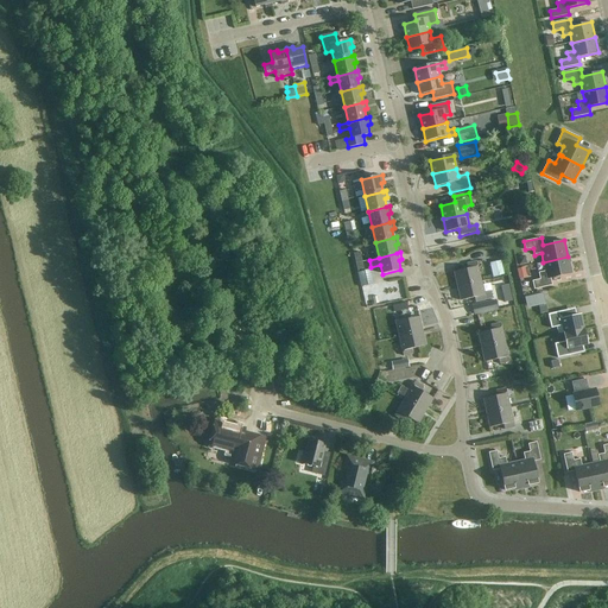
[(534,290),(552,285),(550,278),(571,273),(568,257),(543,263),(545,272),(538,273),(540,279),(532,282),(534,290)]
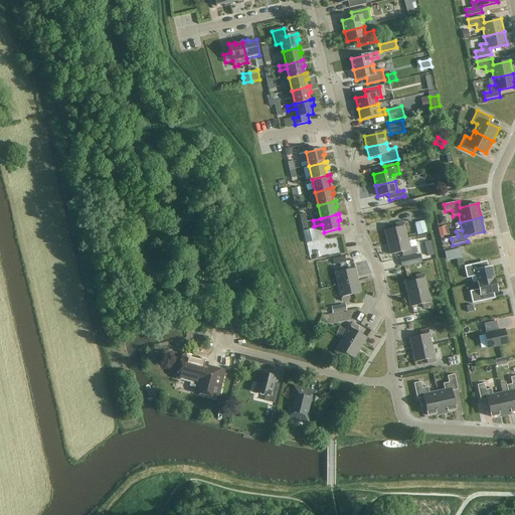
[(396,227),(384,230),(387,242),(407,238),(404,221),(395,223),(396,227)]
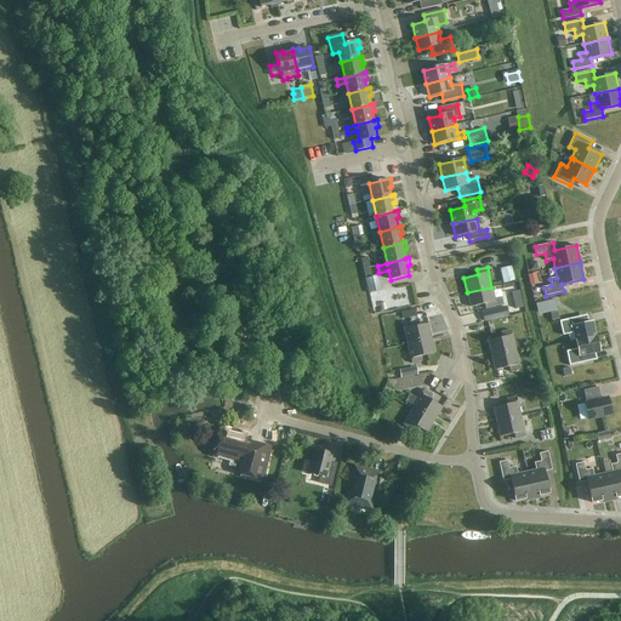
[(514,280),(512,267),(500,269),(503,284),(514,280)]
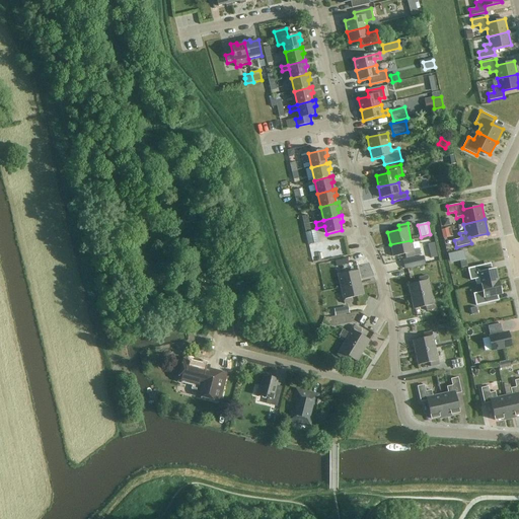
[(450,236),(448,228),(441,230),(443,238),(450,236)]
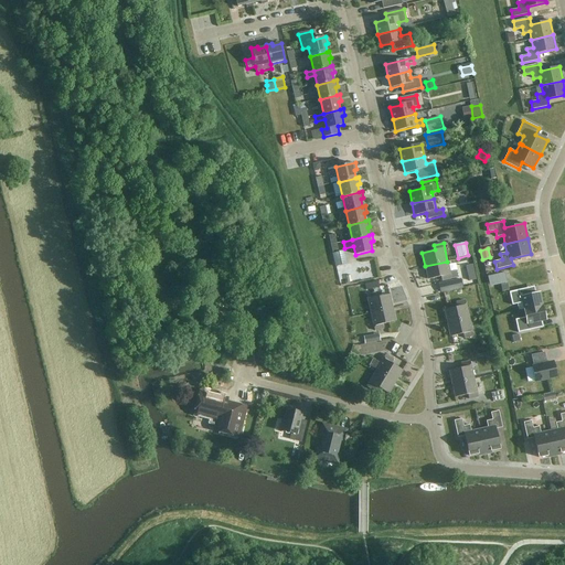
[(344,251),(339,252),(333,254),(332,254),(336,266),(348,264),(344,251)]
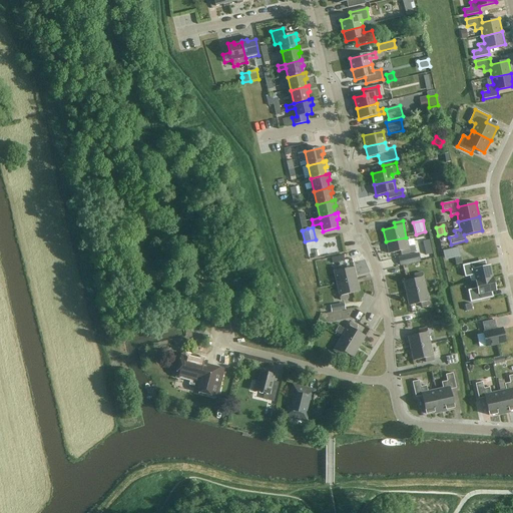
[(406,237),(386,241),(389,254),(400,251),(401,255),(410,253),(406,237)]
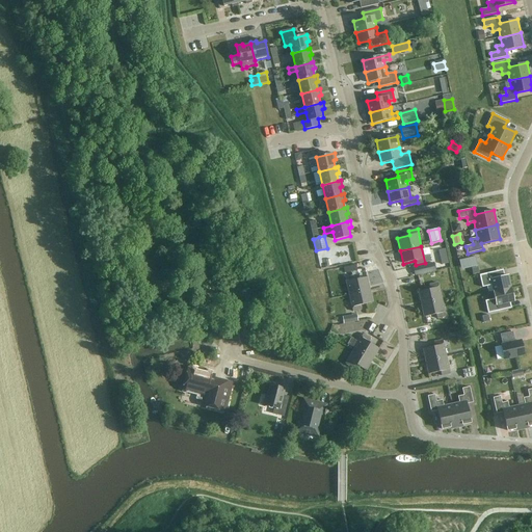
[(445,249),(439,250),(442,265),(448,264),(445,249)]
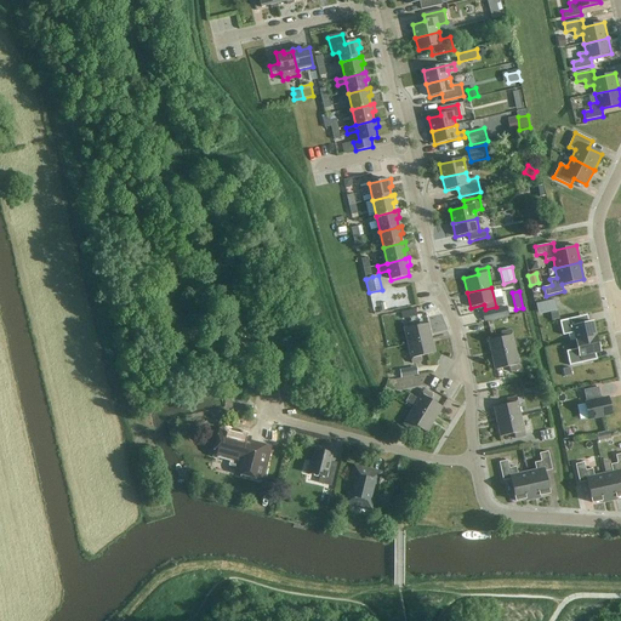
[(557,308),(554,300),(540,303),(541,312),(557,308)]
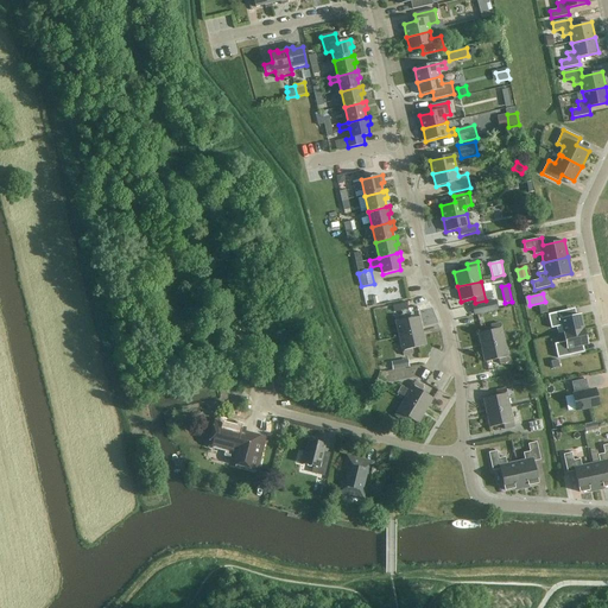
[(496,299),(472,305),(474,316),(499,310),(496,299)]
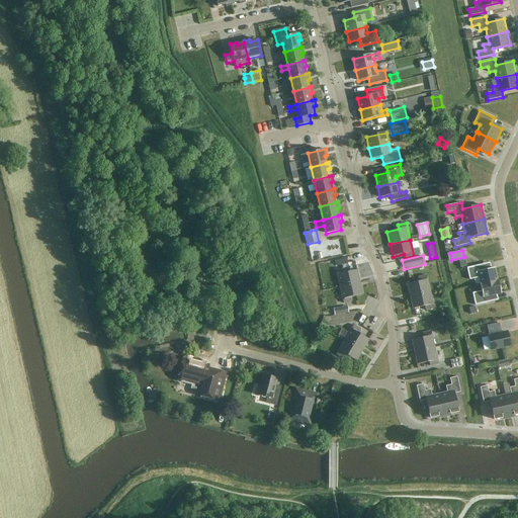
[(483,264),(466,268),(469,280),(479,277),(481,283),(497,279),(495,268),(485,271),(483,264)]
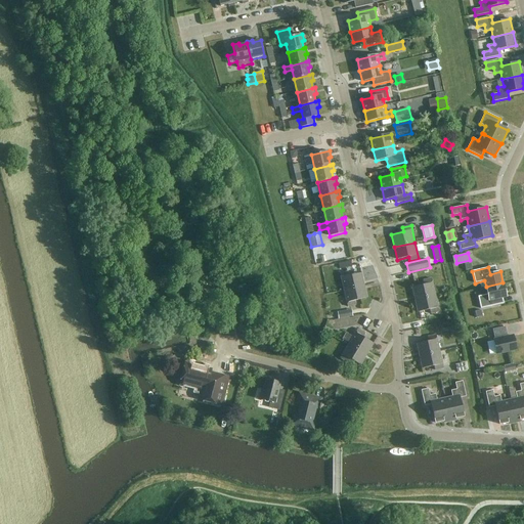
[(349,271),(340,273),(344,291),(364,286),(361,273),(350,275),(349,271)]
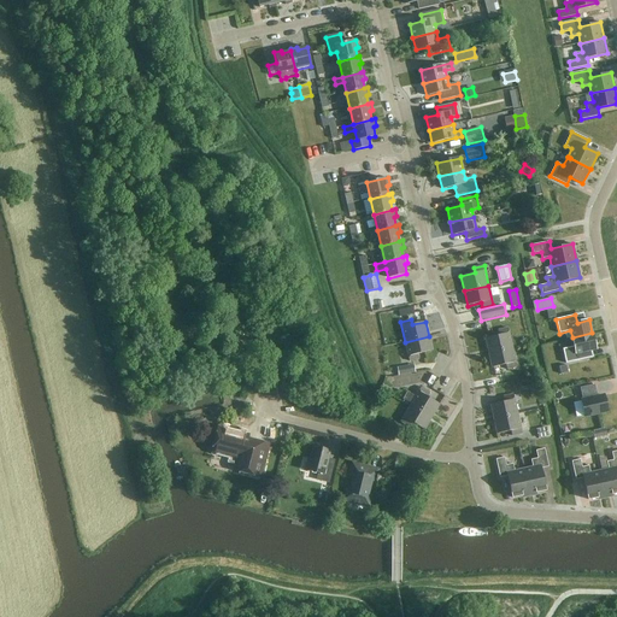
[(499,335),(486,339),(488,353),(513,348),(509,328),(498,330),(499,335)]
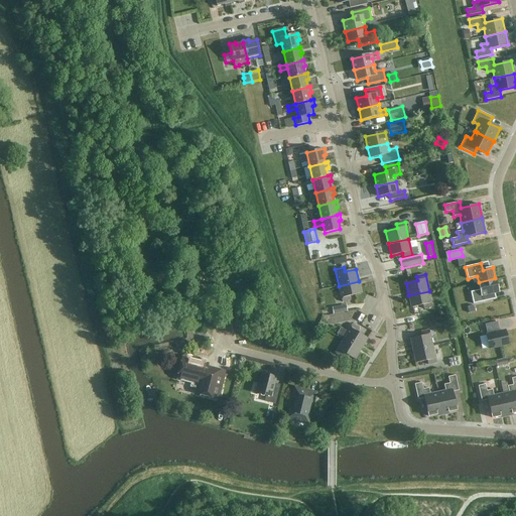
[(480,289),(471,291),(474,303),(489,300),(488,294),(499,292),(495,278),(479,282),(480,289)]
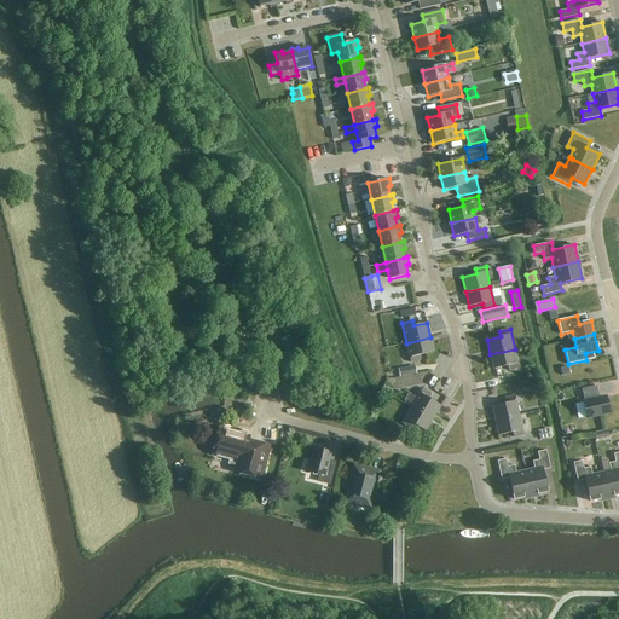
[(431,337),(406,343),(411,363),(421,360),(420,356),(434,352),(431,337)]
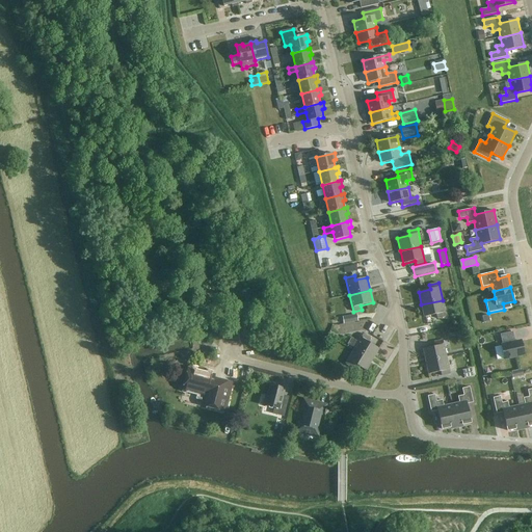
[(443,300),(421,304),(424,317),(436,315),(437,319),(446,317),(443,300)]
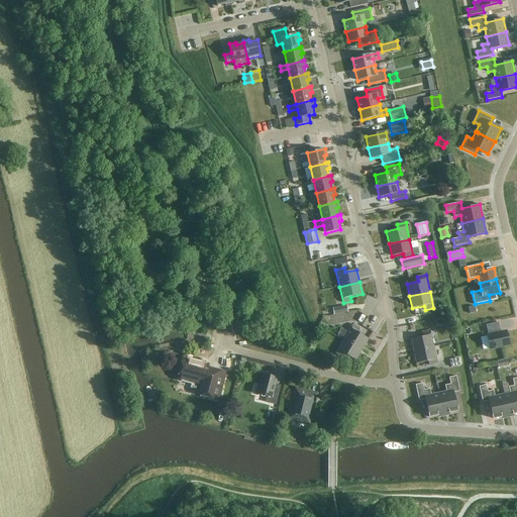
[(347,306),(333,308),(334,315),(348,312),(347,306)]
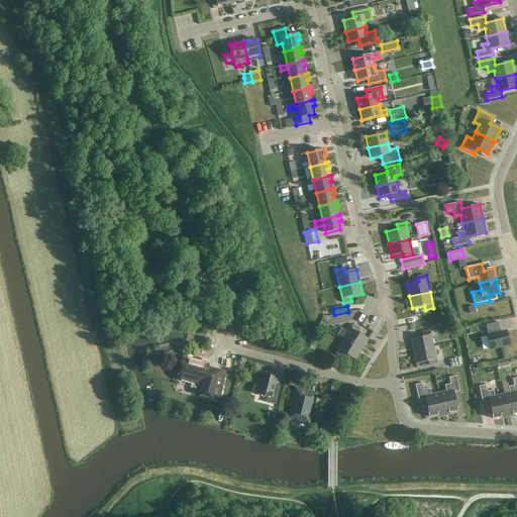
[(509,344),(506,331),(500,333),(498,322),(487,325),(489,335),(488,335),(490,348),(509,344)]
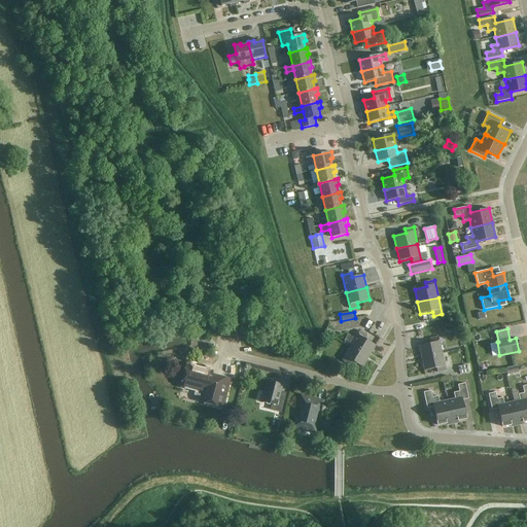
[(359,331),(351,346),(369,357),(376,346),(365,339),(367,336),(359,331)]
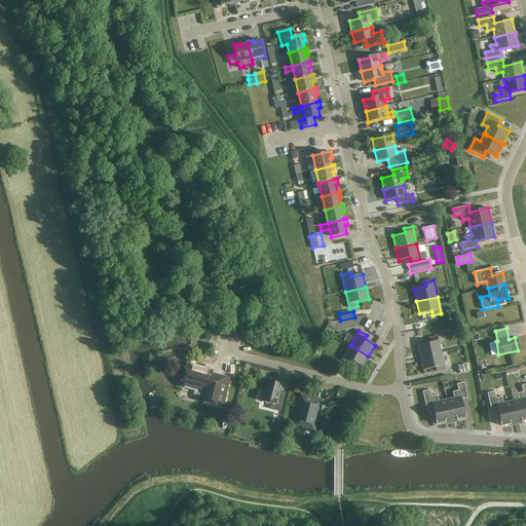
[(430,343),(418,345),(421,358),(442,353),(440,342),(438,337),(438,336),(429,338),(430,343)]
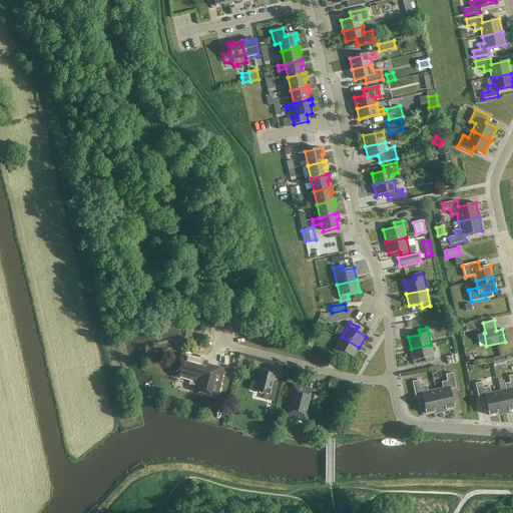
[(342,337),(333,351),(340,356),(343,352),(353,358),(359,348),(342,337)]
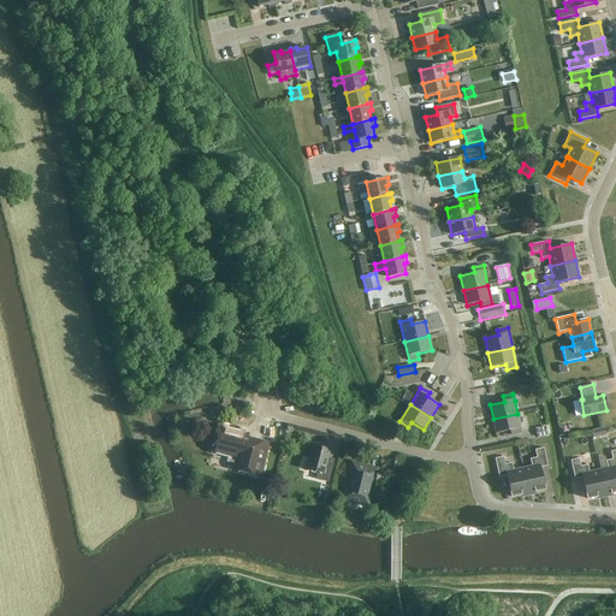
[(517,414),(493,419),(496,434),(510,431),(511,436),(521,433),(517,414)]
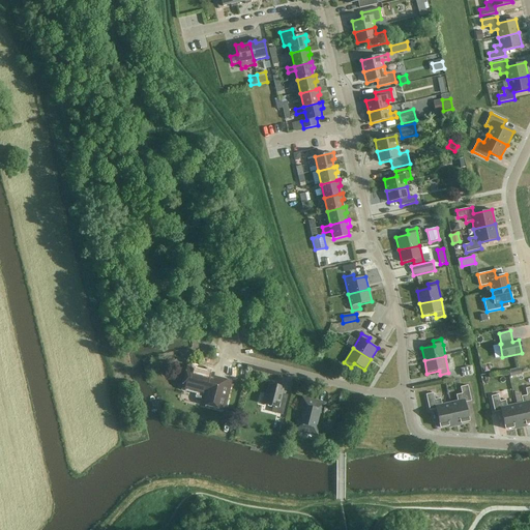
[(231,382),(230,381),(212,377),(213,374),(188,367),(182,389),(204,394),(201,404),(224,409),(231,382)]
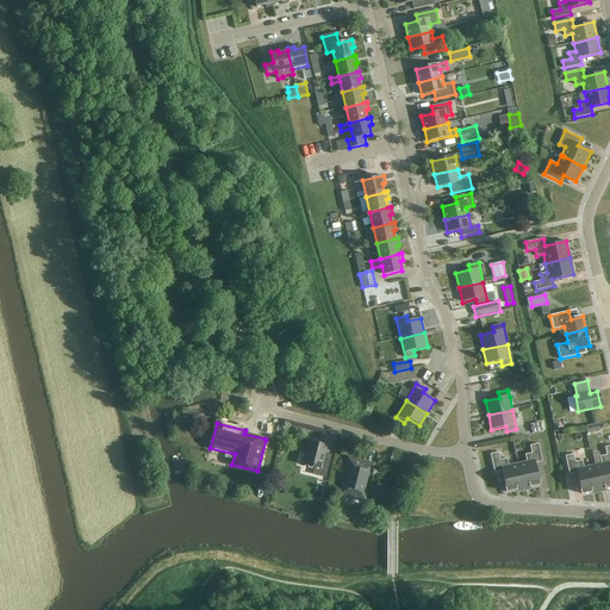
[(541,423),(531,425),(533,434),(542,431),(542,430),(546,430),(545,423),(541,424),(541,423)]
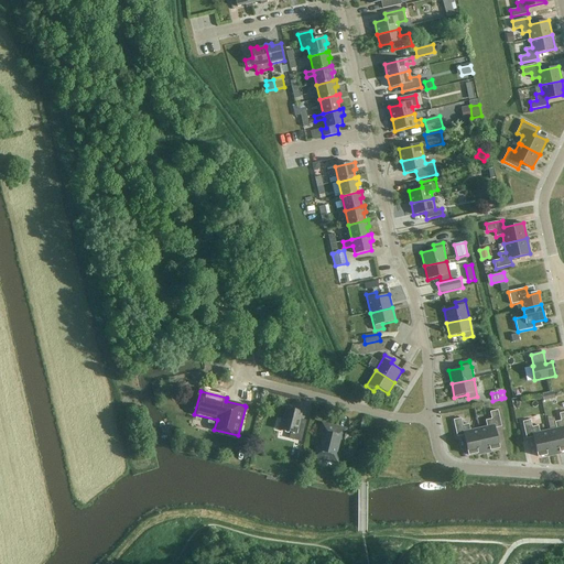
[(544,402),(555,400),(553,392),(542,396),(544,402)]
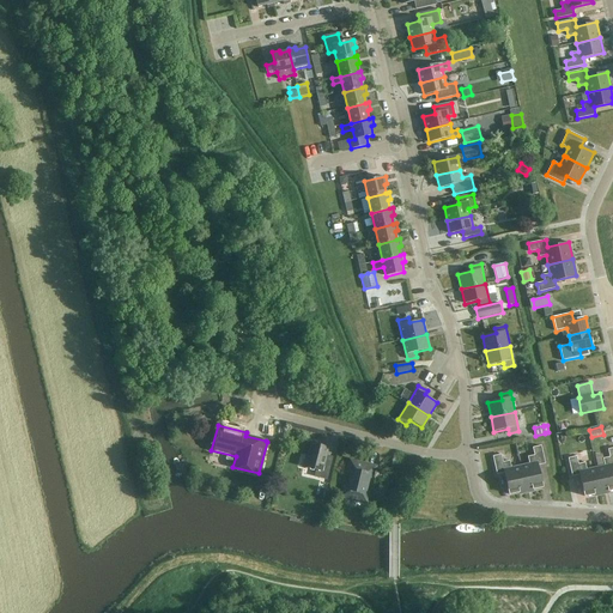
[(311,443),(305,467),(316,471),(314,477),(327,480),(333,457),(326,455),(328,448),(311,443)]
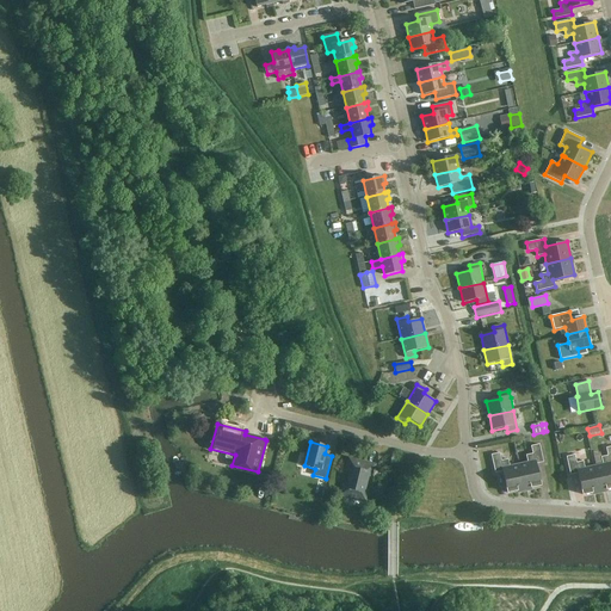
[(528,462),(519,464),(524,489),(541,486),(536,464),(543,462),(539,444),(531,446),(532,454),(526,456),(528,462)]
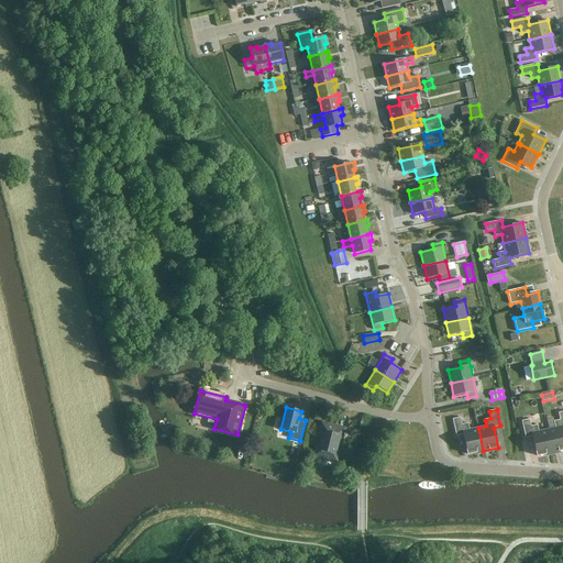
[(552,452),(562,449),(562,429),(562,428),(562,411),(559,412),(560,420),(554,421),(555,428),(547,430),(552,452)]
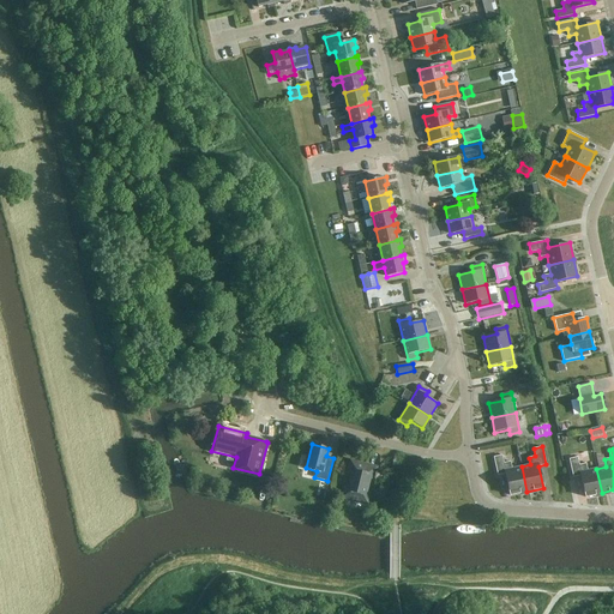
[(527,492),(522,467),(512,469),(511,462),(504,463),(503,456),(494,457),(498,475),(505,474),(510,495),(527,492)]
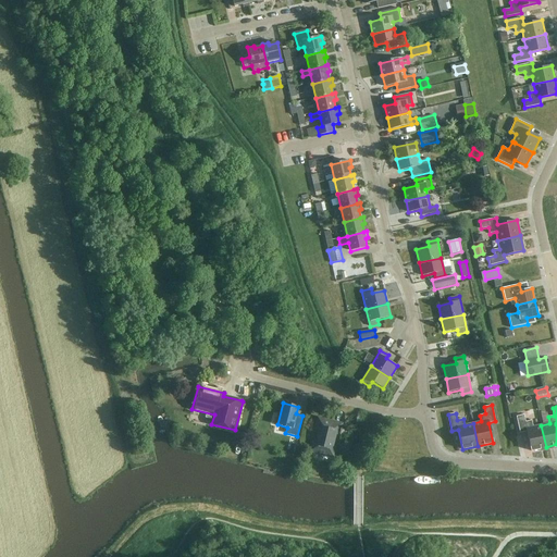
[(525,422),(523,415),(517,417),(520,433),(527,431),(531,450),(546,447),(541,425),(533,426),(531,420),(525,422)]
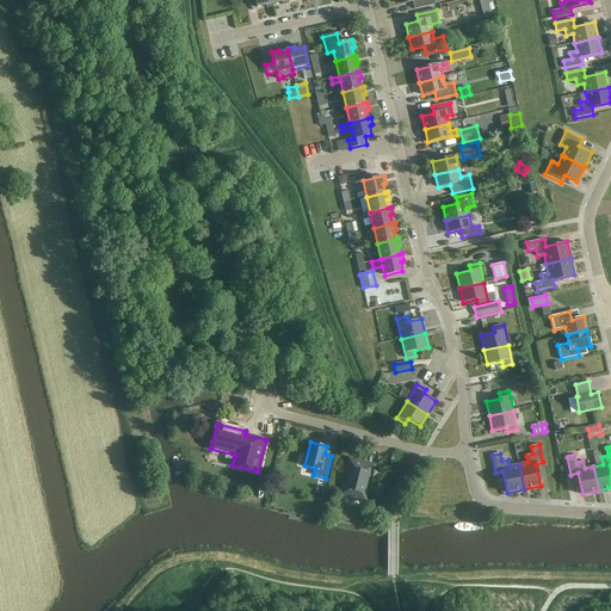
[(346,483),(340,495),(341,495),(364,500),(364,501),(365,488),(368,477),(374,466),(372,466),(350,460),(350,470),(346,483)]
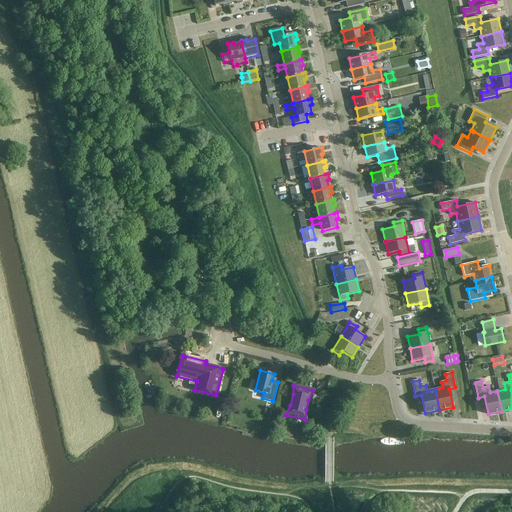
[(275,409),(269,407),(266,417),(273,419),(275,409)]
